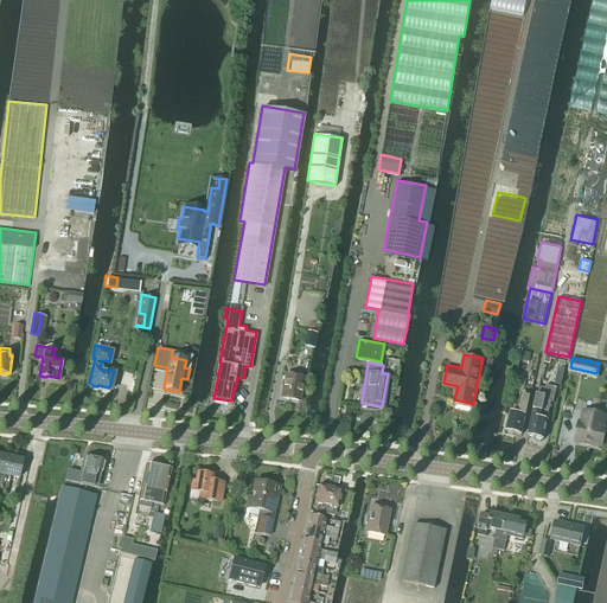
[(305,377),(286,373),(281,396),(300,399),(305,377)]
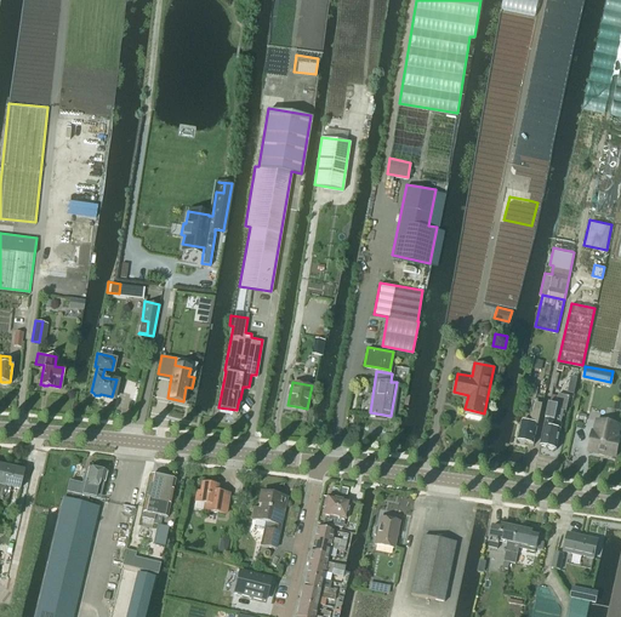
[(548,445),(550,447),(553,447),(554,446),(557,447),(560,428),(562,422),(553,421),(557,406),(567,409),(569,394),(559,392),(557,403),(550,401),(540,444),(548,445)]
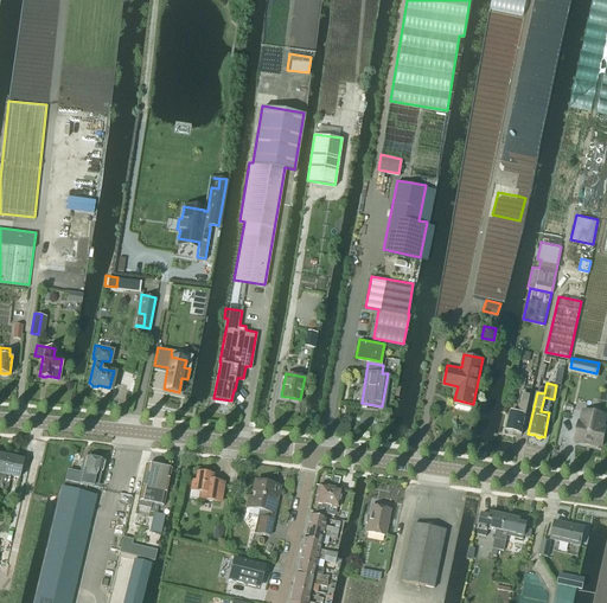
[(523,393),(519,411),(510,410),(505,429),(508,429),(509,431),(512,431),(513,430),(522,432),(530,395),(523,393)]
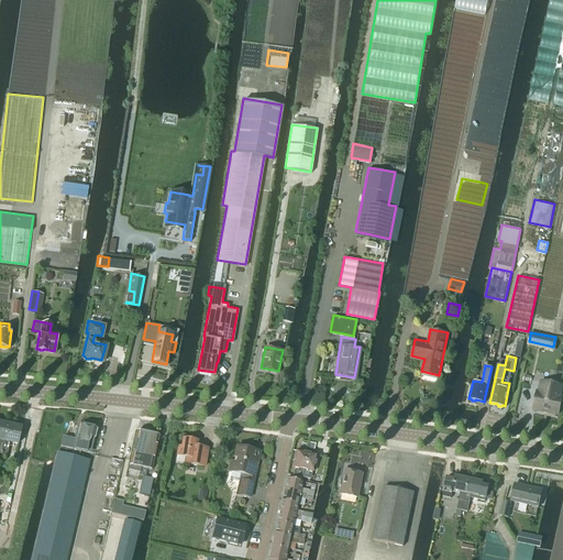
[(537,390),(533,407),(558,413),(562,395),(560,395),(562,384),(556,383),(541,380),(539,391),(537,390)]
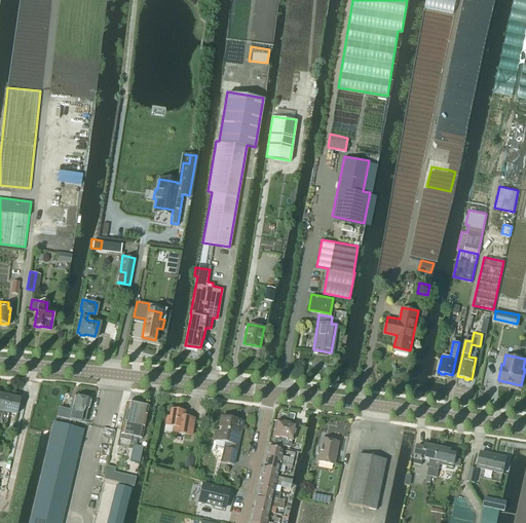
[(6,395),(0,422),(5,423),(8,411),(15,413),(20,398),(6,395)]
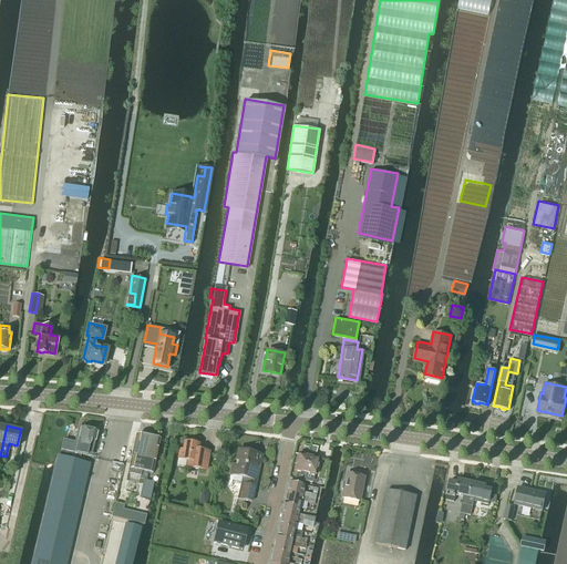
[(65,563),(90,462),(80,460),(70,458),(72,450),(81,452),(84,453),(86,448),(88,449),(89,445),(93,447),(96,430),(81,426),(80,431),(76,430),(74,441),(63,438),(59,454),(58,454),(37,539),(31,563),(65,563)]
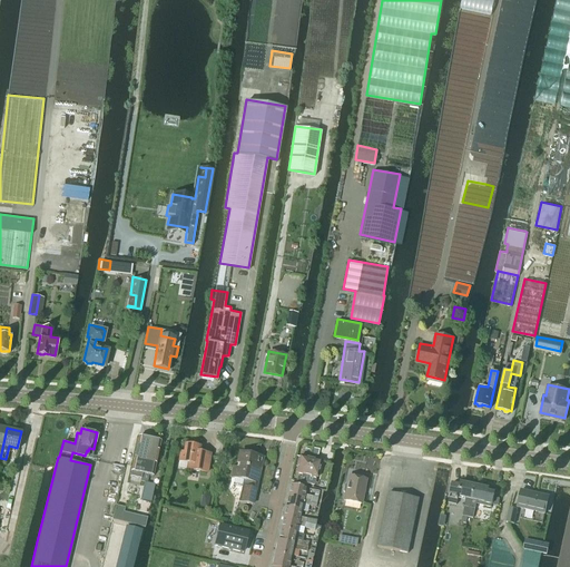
[(134,458),(130,473),(140,477),(141,471),(143,471),(150,438),(145,437),(144,436),(141,434),(140,436),(139,436),(134,458)]
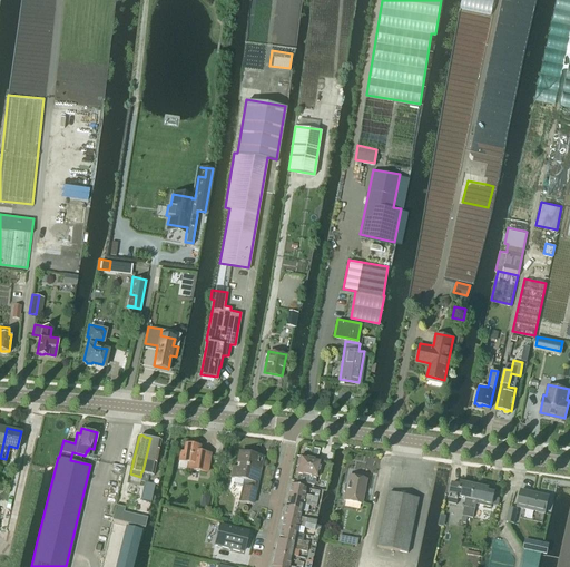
[(140,477),(140,479),(147,480),(148,473),(154,473),(156,462),(160,441),(160,440),(159,439),(156,438),(155,439),(150,438),(143,471),(141,471),(140,477)]
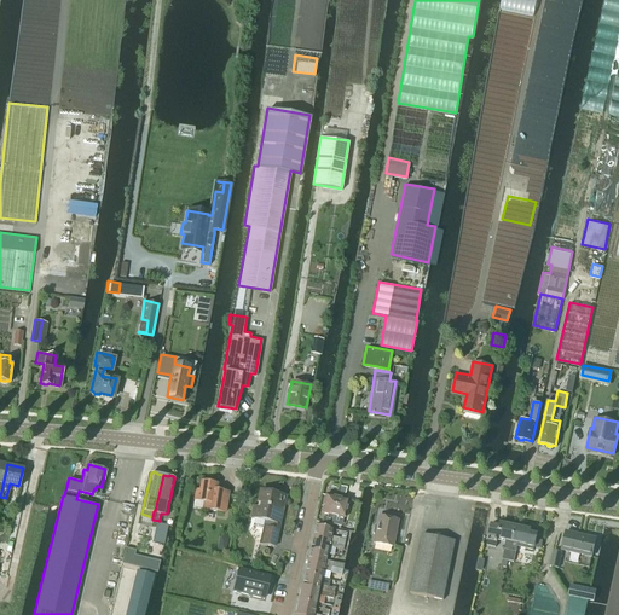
[(196,488),(194,498),(192,505),(219,510),(224,511),(227,491),(215,488),(217,482),(201,480),(200,489),(196,488)]
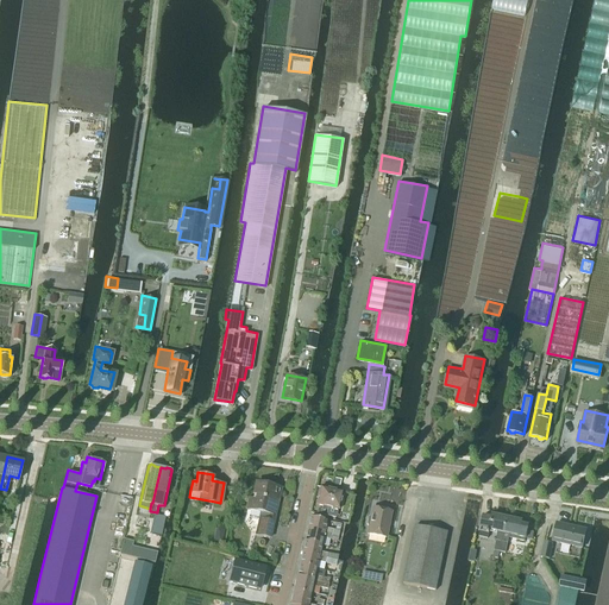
[(250,509),(249,515),(258,517),(255,533),(269,536),(278,496),(275,495),(276,486),(256,481),(252,497),(250,508),(250,509)]
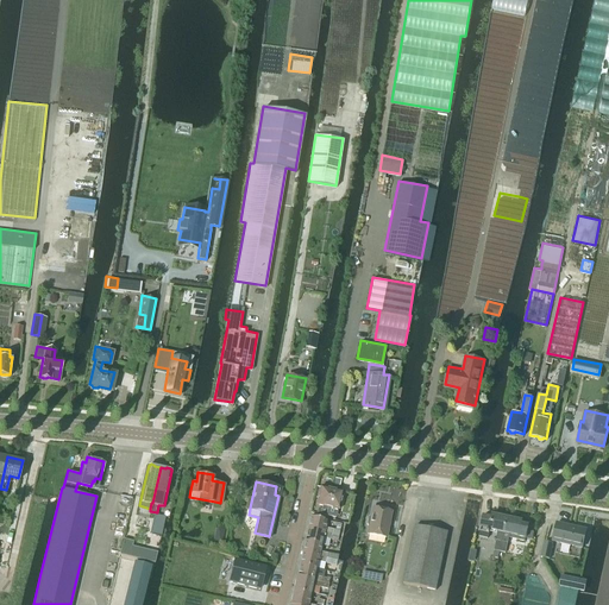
[(320,485),(316,503),(322,504),(321,508),(318,506),(316,511),(325,514),(331,487),(320,485)]
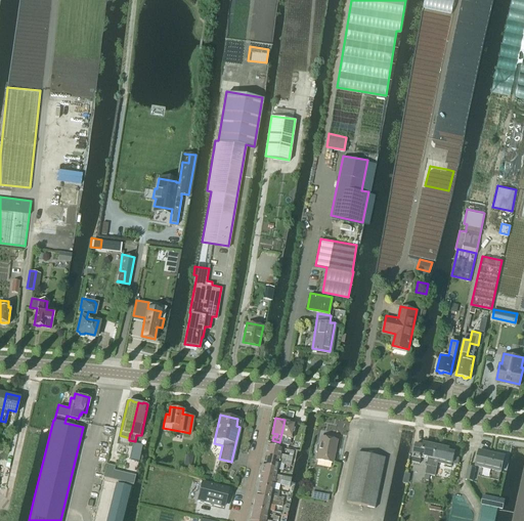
[(285,420),(279,442),(284,443),(286,443),(289,444),(290,437),(291,437),(294,422),(285,420)]
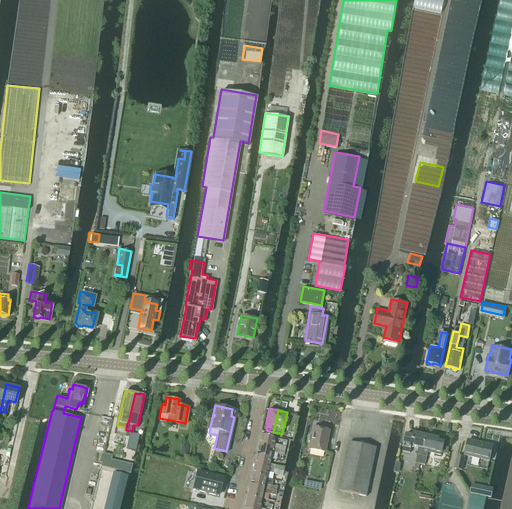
[(309,447),(324,450),(329,428),(313,425),(312,433),(310,432),(309,433),(308,439),(309,440),(310,440),(309,447)]
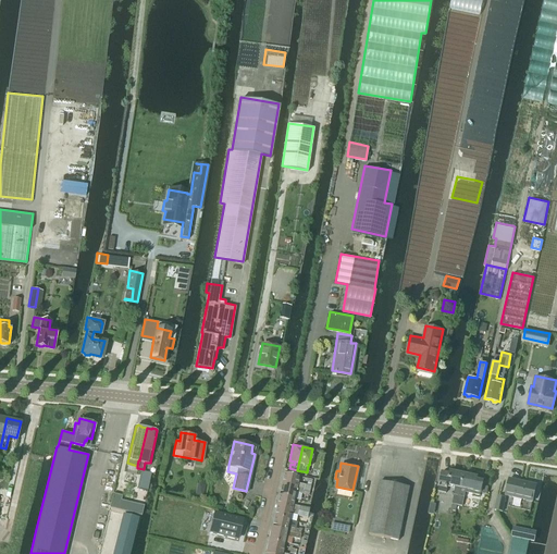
[(443,470),(438,489),(446,491),(448,483),(455,484),(452,502),(450,508),(456,509),(457,503),(459,494),(461,485),(463,471),(450,469),(449,471),(443,470)]
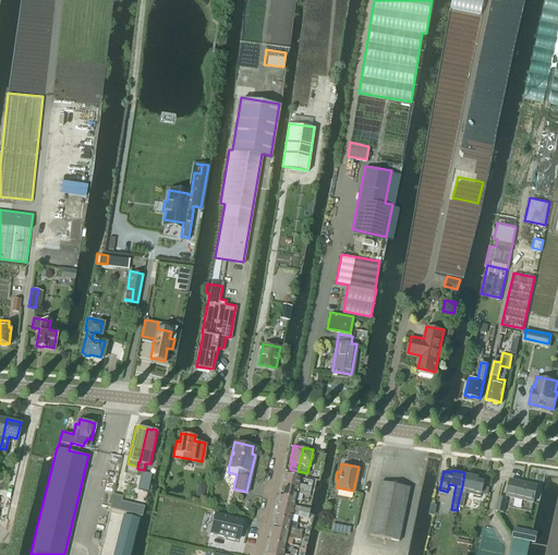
[(284,472),(281,483),(303,489),(304,483),(298,482),(299,475),(284,472)]
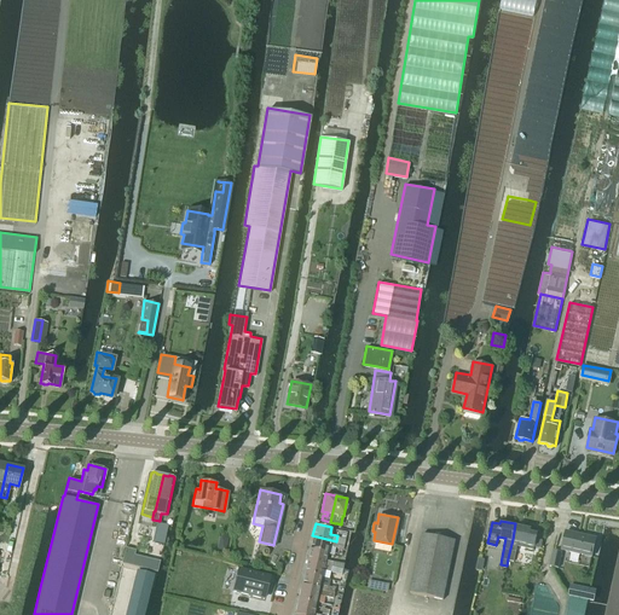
[(515,523),(513,539),(527,543),(526,546),(533,547),(537,532),(530,531),(531,527),(515,523)]
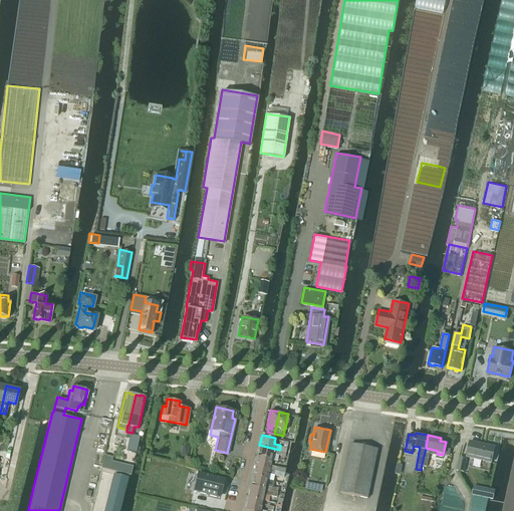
[(470,440),(467,455),(492,461),(495,446),(470,440)]
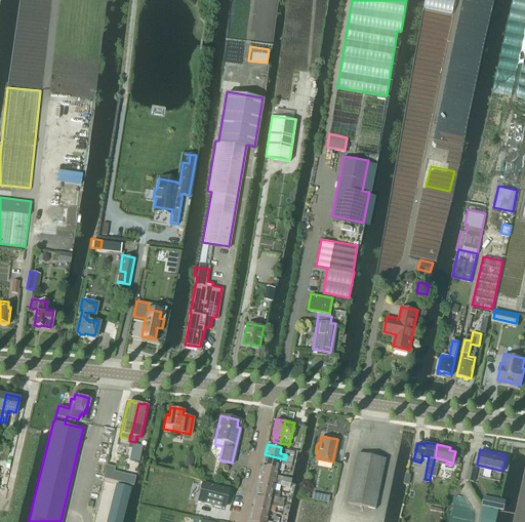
[(358,451),(348,502),(376,508),(387,457),(358,451)]
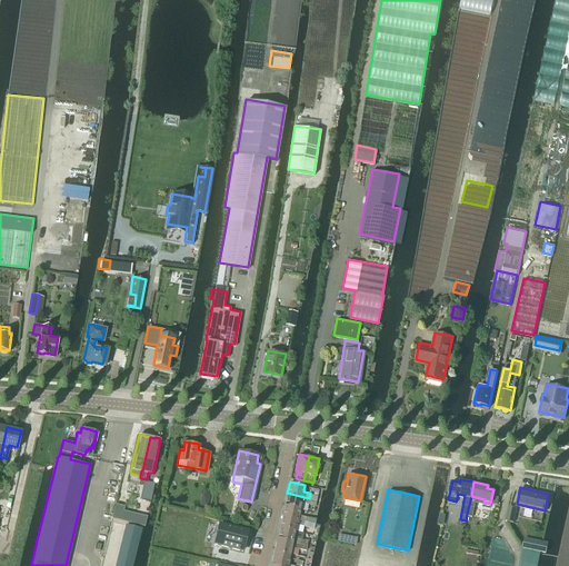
[(287,493),(285,504),(300,507),(301,500),(308,503),(309,498),(287,493)]
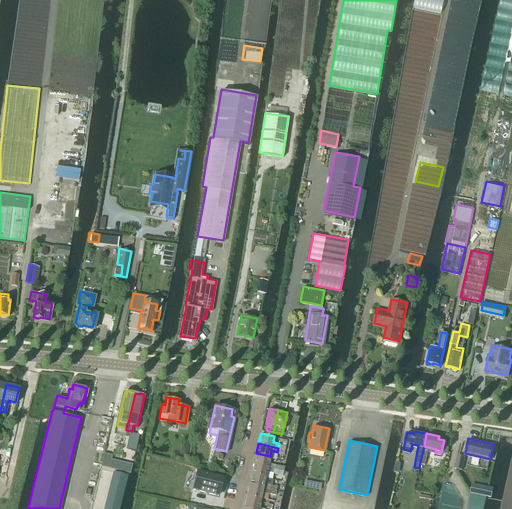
[(103,452),(100,464),(101,465),(130,472),(132,464),(110,458),(111,454),(103,452)]
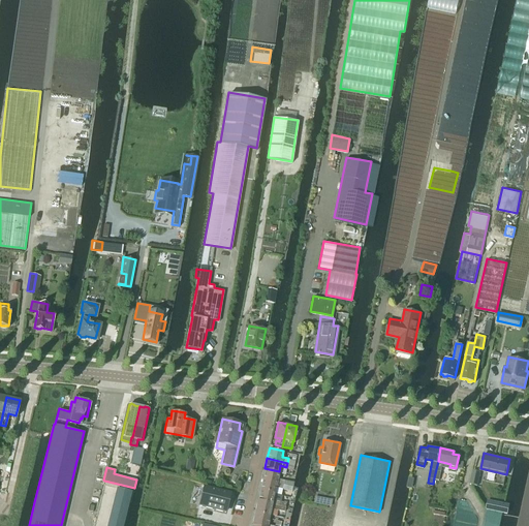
[(265,468),(262,478),(283,484),(283,480),(278,477),(279,471),(265,468)]
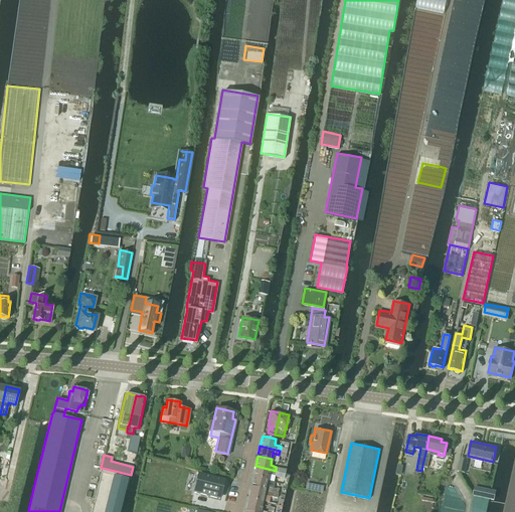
[(458,470),(465,471),(468,458),(461,457),(458,470)]
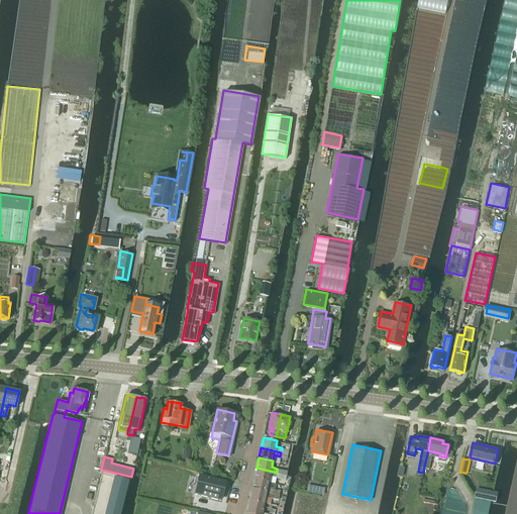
[(256,468),(254,478),(269,482),(269,481),(270,476),(276,477),(277,473),(256,468)]
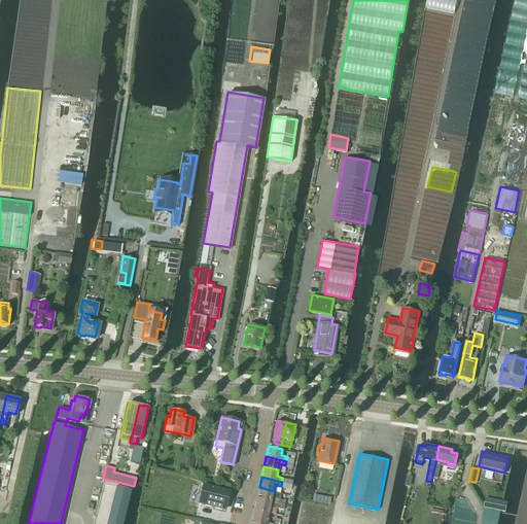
[(106,523),(121,523),(131,488),(116,484),(106,523)]
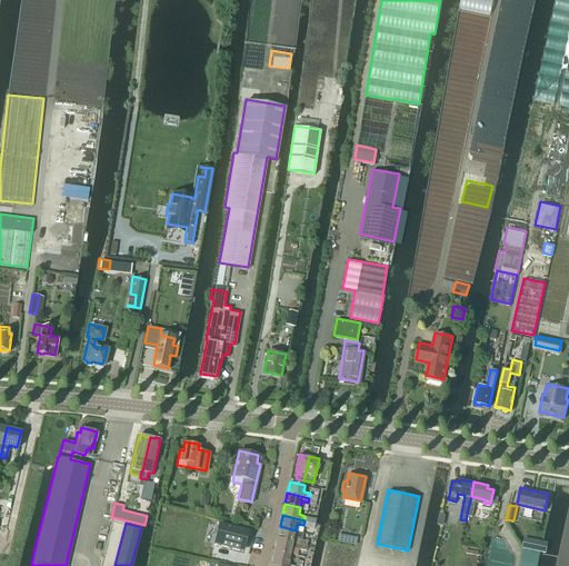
[(219,523),(215,542),(242,549),(247,529),(219,523)]
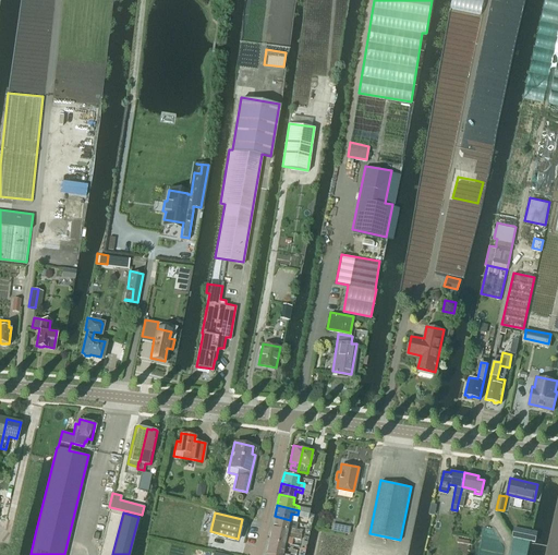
[(271,527),(300,533),(301,529),(289,526),(290,520),(275,516),(273,527),(271,527)]
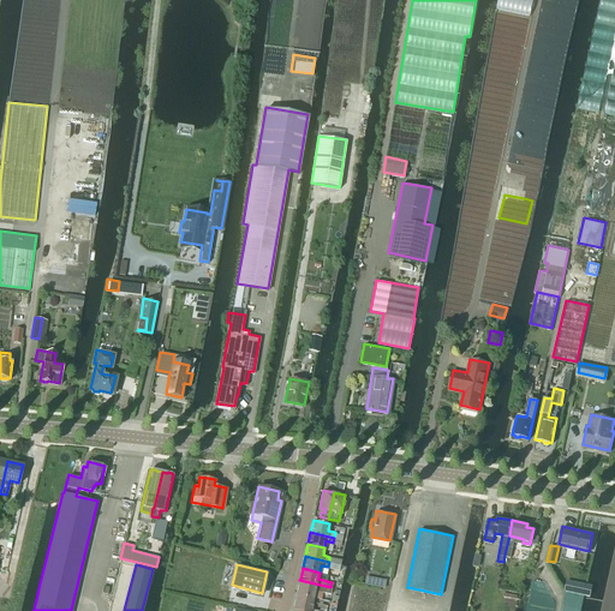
[(296,594),(296,597),(304,599),(305,594),(314,597),(315,597),(316,589),(322,591),(330,592),(332,587),(330,587),(299,580),(297,593),(296,594)]
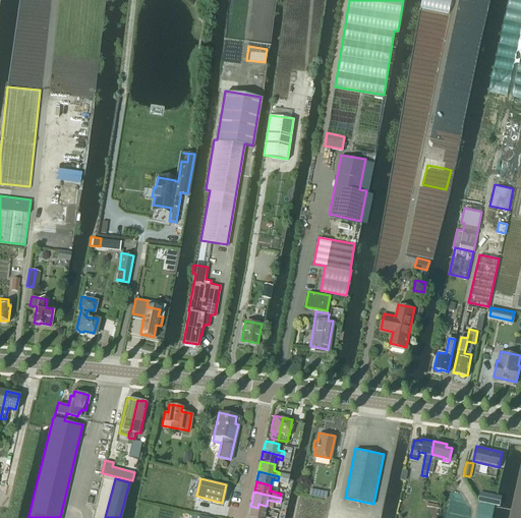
[(488,493),(486,501),(496,503),(498,495),(488,493)]
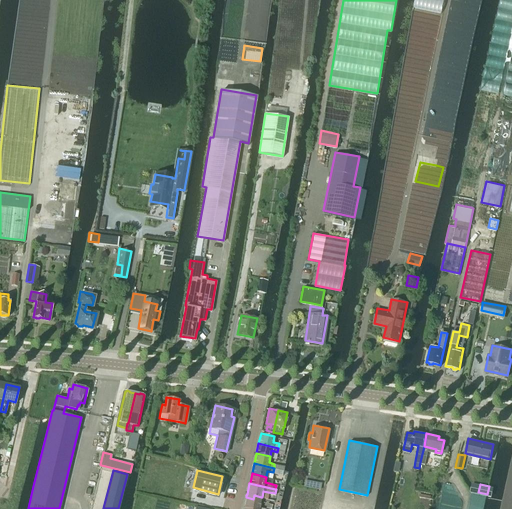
[(244,504),(244,508),(247,508),(264,508),(265,508),(259,507),(261,500),(261,499),(261,497),(254,495),(253,499),(246,497),(244,504)]
